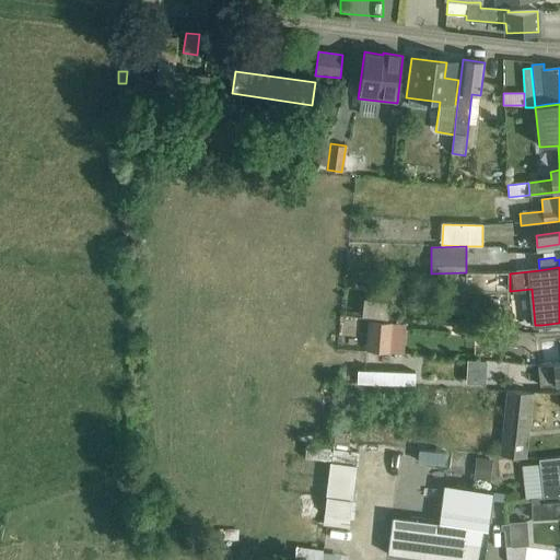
[(510,273),(480,273),(480,290),(510,289),(510,273)]
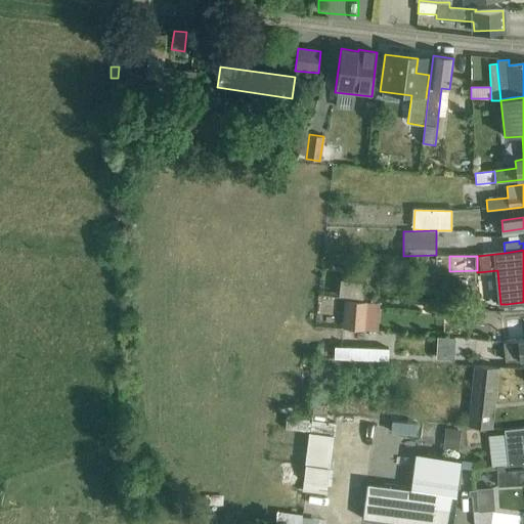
[(331,276),(331,292),(354,292),(354,276),(331,276)]
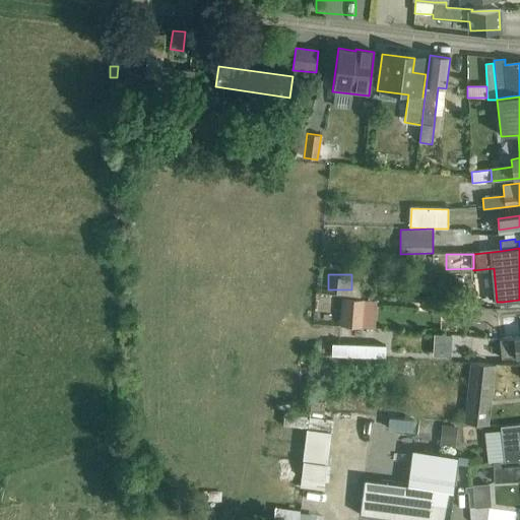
[(342,300),(341,315),(363,316),(364,302),(342,300)]
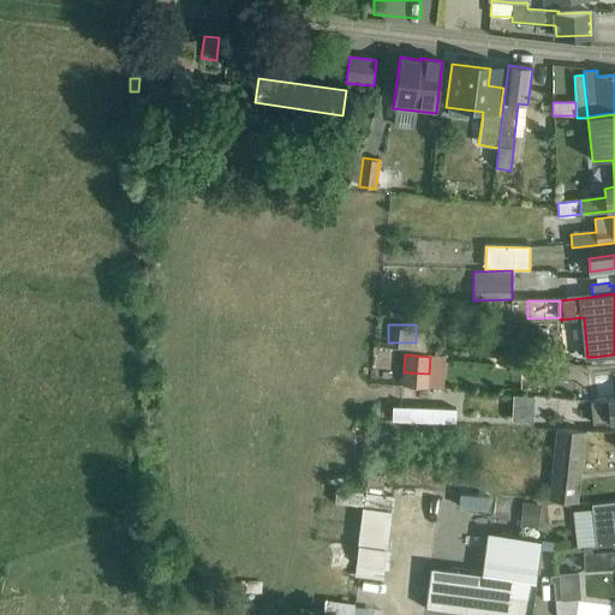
[(614,370),(589,374),(591,404),(614,400),(614,370)]
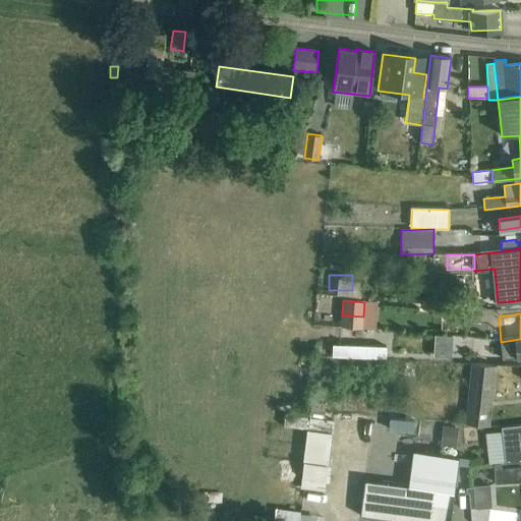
[(441,351),(442,329),(424,329),(423,351),(441,351)]
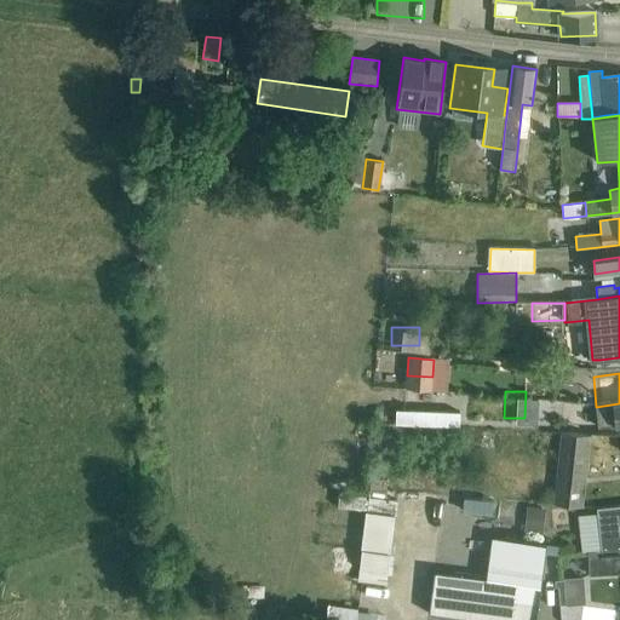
[(619,403),(596,407),(600,429),(619,426),(619,403)]
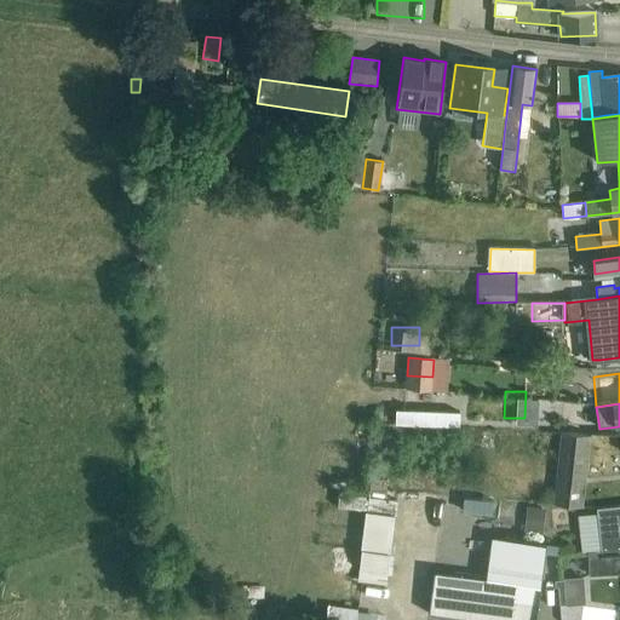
[(396,411),(395,426),(460,429),(460,414),(396,411)]
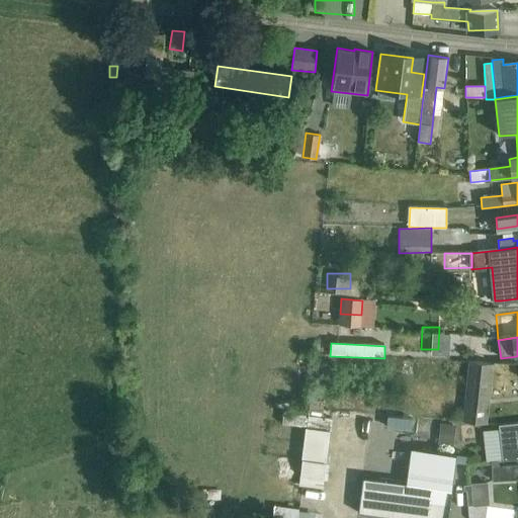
[(469,361),(462,420),(488,424),(494,373),(495,363),(494,363),(469,361)]
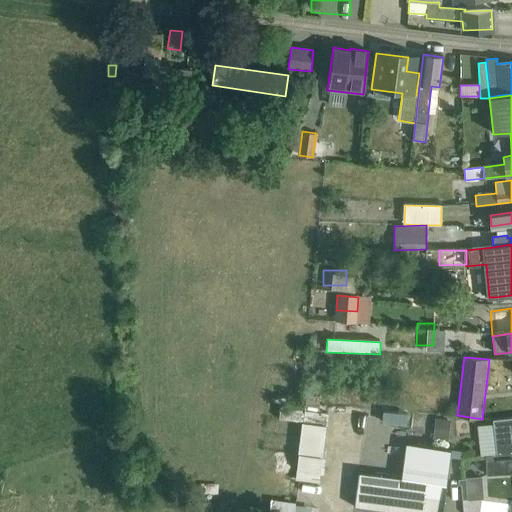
[(306,397),(305,404),(319,405),(320,398),(306,397)]
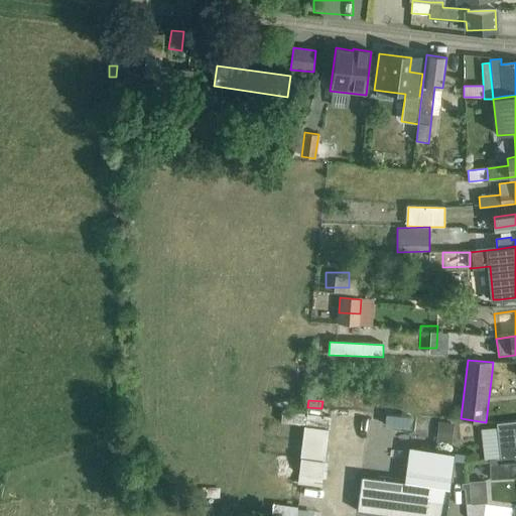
[(386,413),(385,425),(409,427),(410,415),(386,413)]
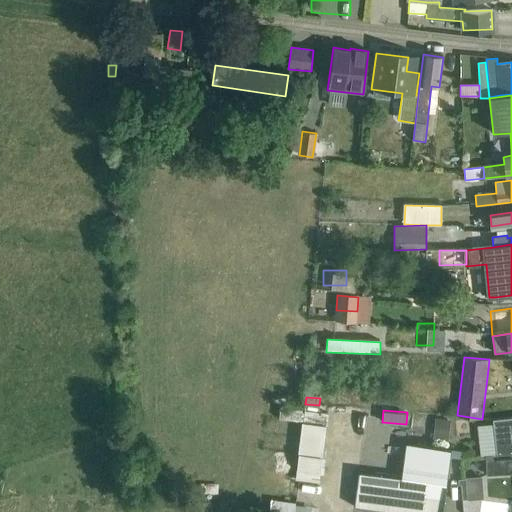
[(302,422),(303,414),(279,411),(278,420),(302,422)]
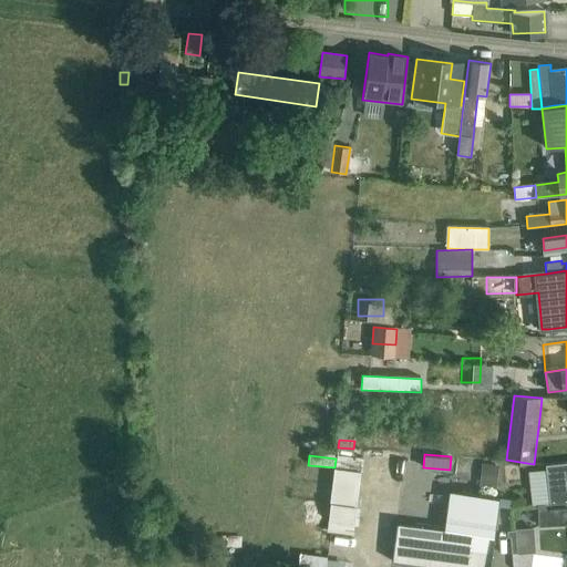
[(336,459),(334,467),(334,472),(361,476),(361,473),(362,473),(364,460),(336,456),(336,459)]
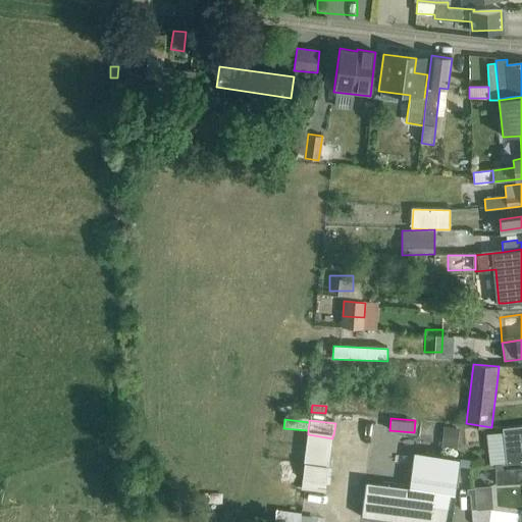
[(521,425),(504,428),(508,464),(521,463),(521,425)]
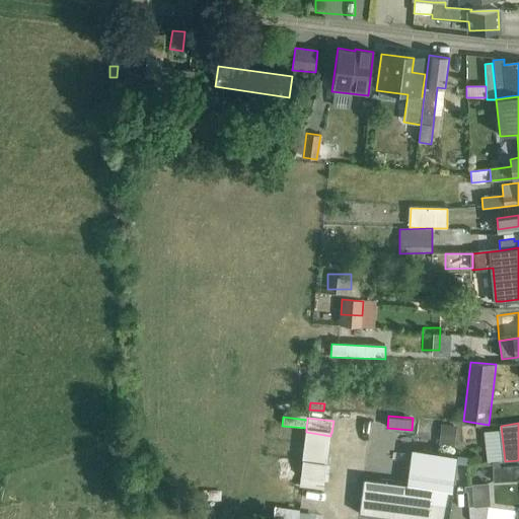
[(442,425),(440,445),(454,447),(456,426),(442,425)]
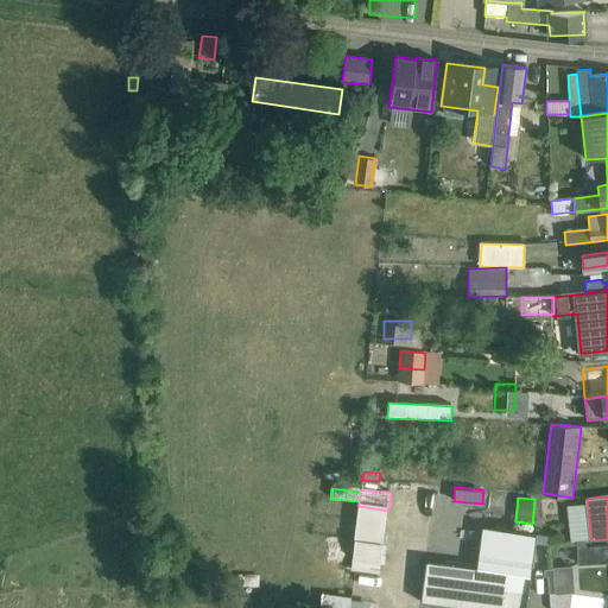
[(387,511),(359,506),(352,571),(380,575),(387,511)]
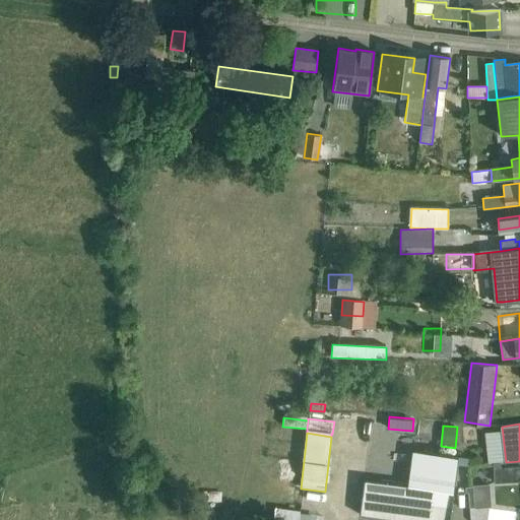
[(459,457),(444,455),(414,450),(409,486),(364,480),(360,516),(389,519),(450,519),(455,494),(439,492),(440,478),(456,480),(458,465),(459,457)]
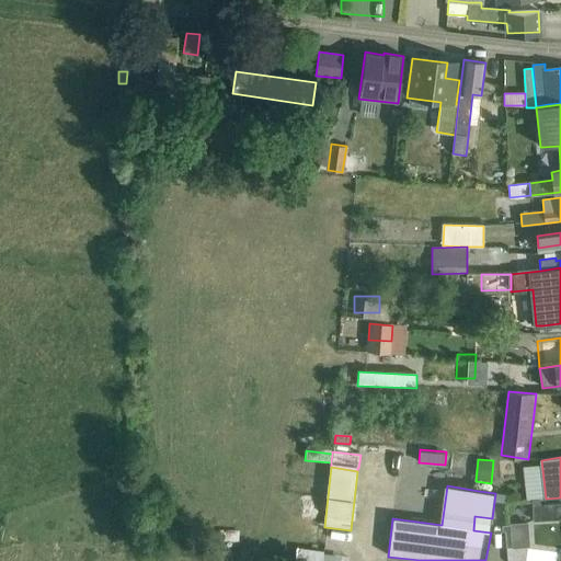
[(495,493),(494,502),(504,503),(505,494),(495,493)]
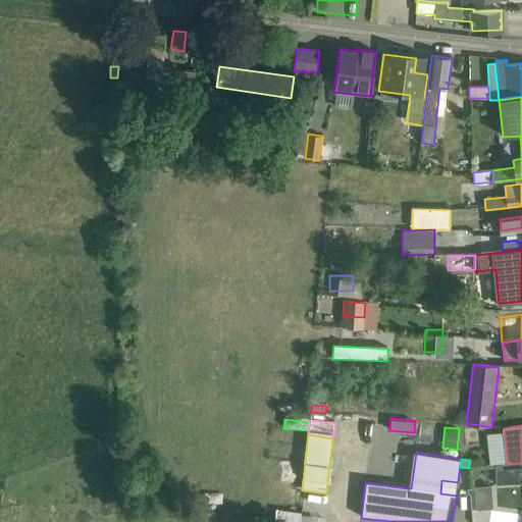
[(521,463),(508,464),(494,465),(496,484),(521,482),(521,463)]
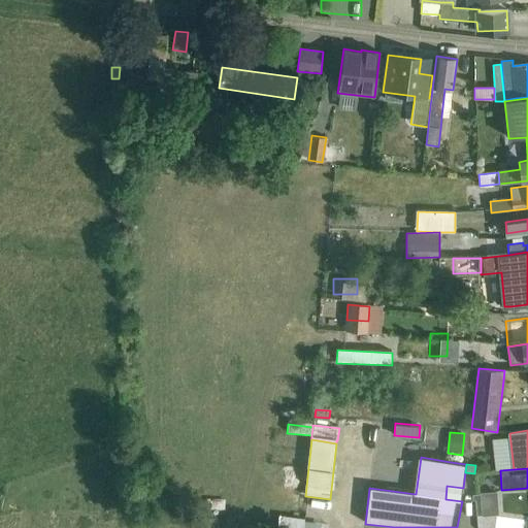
[(281,484),(306,486),(307,476),(282,474),(281,484)]
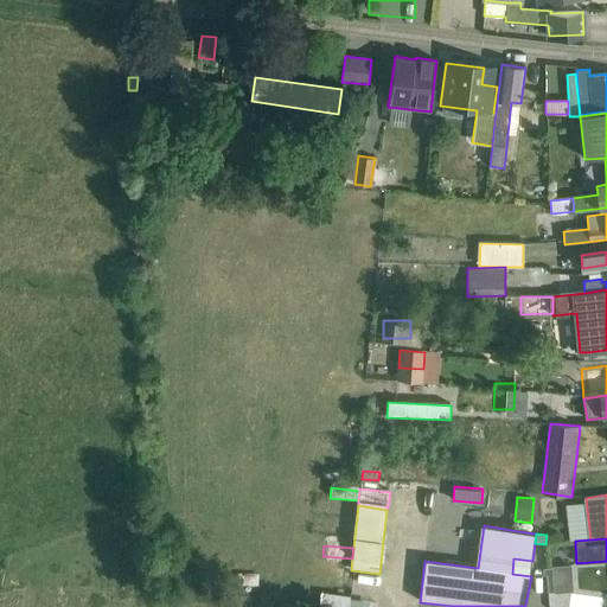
[(557,558),(538,558),(540,582),(557,581),(557,558)]
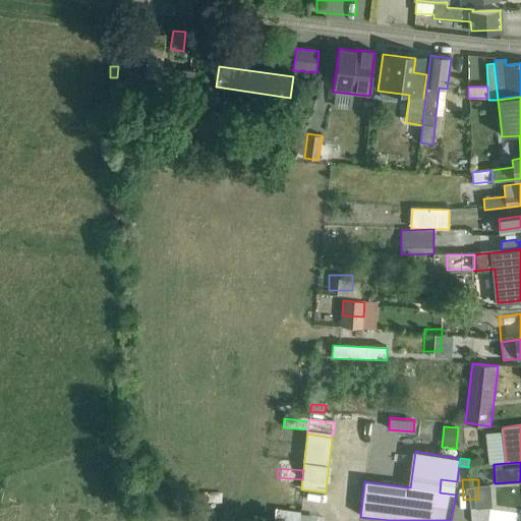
[(275,511),(273,520),(297,520),(299,514),(275,511)]
